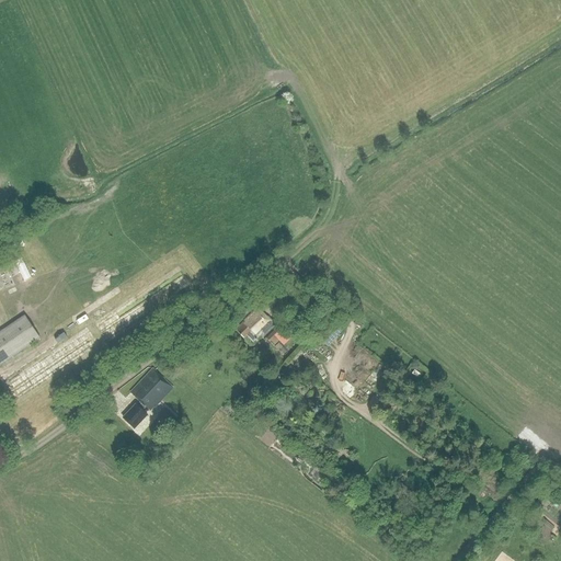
[(277,296),(292,284),(286,277),(272,290),(277,296)]
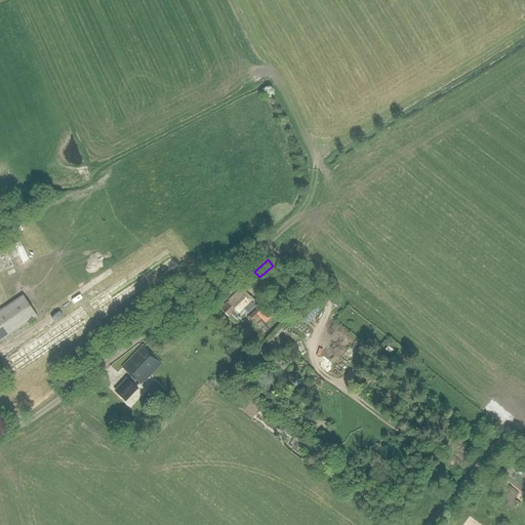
[(128,279),(0,352),(12,373),(140,300),(128,279)]
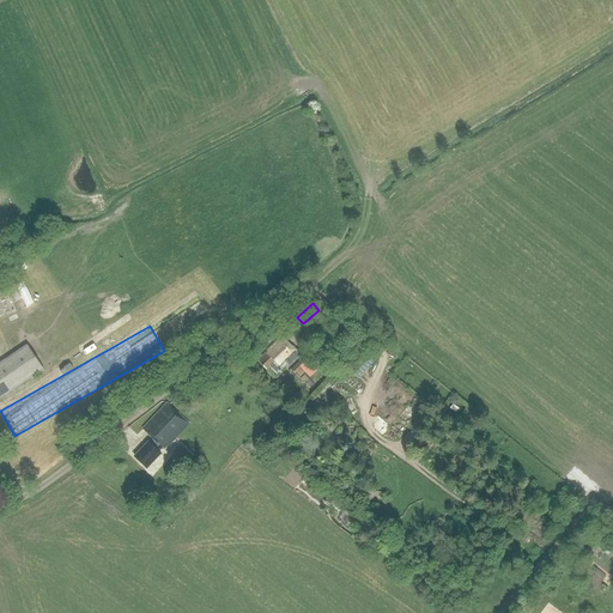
[(277,375),(298,354),(296,352),(297,351),(293,346),(291,349),(281,338),(258,360),(267,369),(269,366),(277,375)]
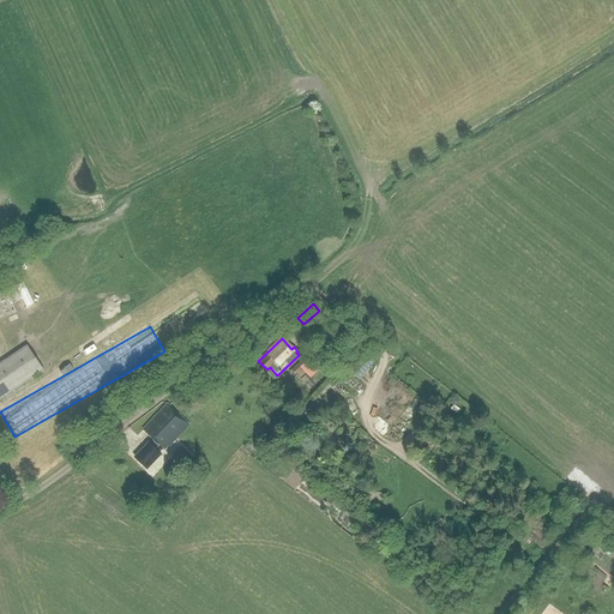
[(28,345),(0,363),(0,399),(44,371),(28,345)]
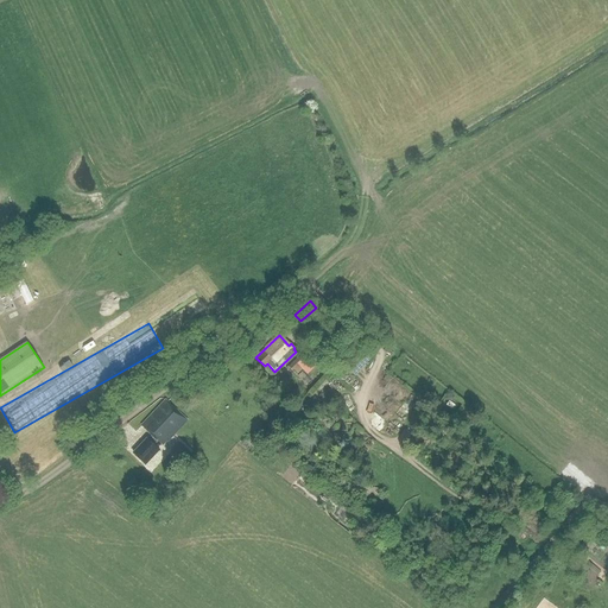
[(369,356),(355,343),(341,358),(344,361),(343,361),(354,373),(369,356)]
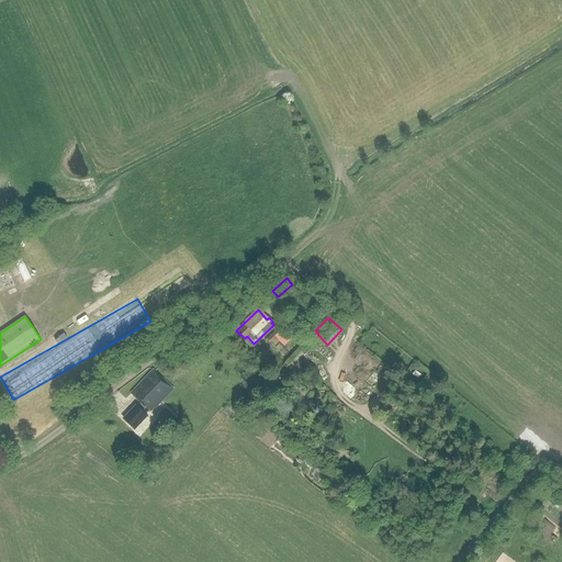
[(291,340),(280,326),(267,338),(274,347),(280,343),(278,340),(279,339),(282,344),(284,346),(291,340)]
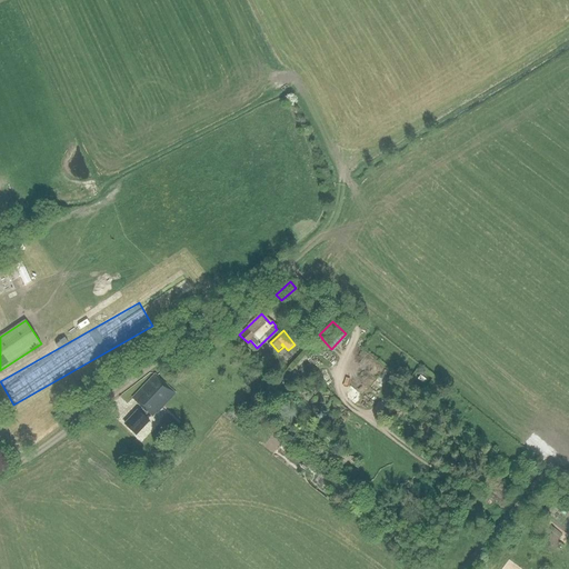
[(150,421),(148,420),(152,415),(153,416),(157,412),(158,413),(176,393),(155,373),(132,397),(146,409),(141,413),(138,410),(126,423),(137,435),(150,421)]
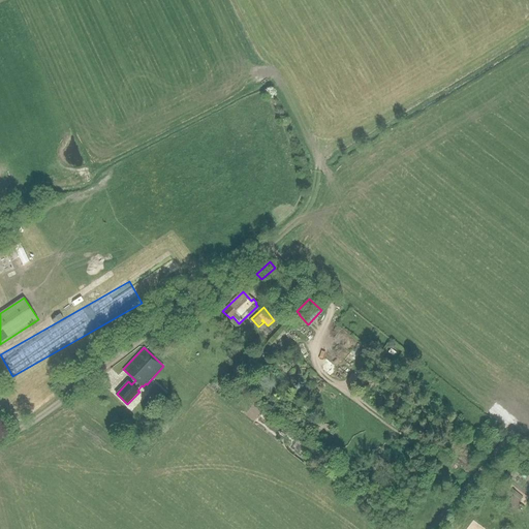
[(148,396),(157,405),(166,394),(157,385),(148,396)]
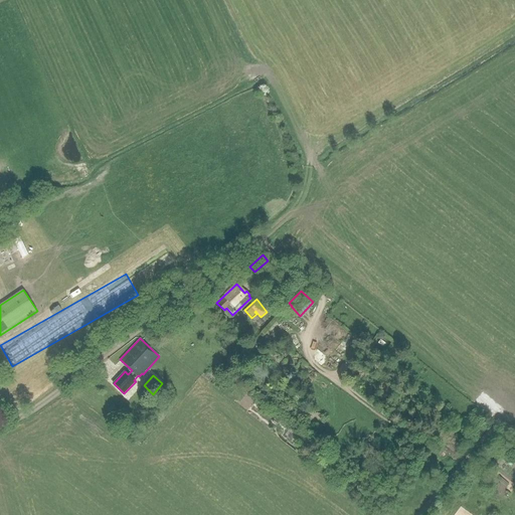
[(504,459),(497,454),(492,462),(498,467),(504,459)]
